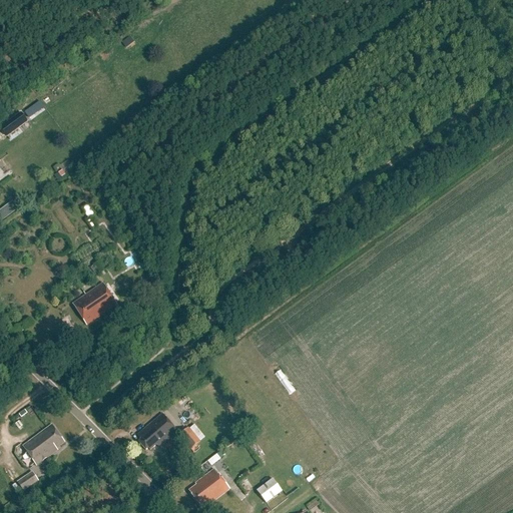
[(44,107),(40,101),(25,112),(29,118),(44,107)]
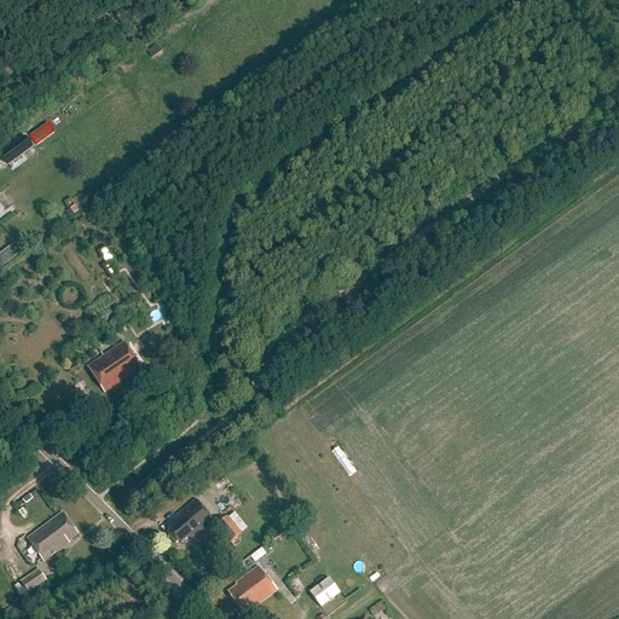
[(25,137),(0,155),(9,166),(33,148),(25,137)]
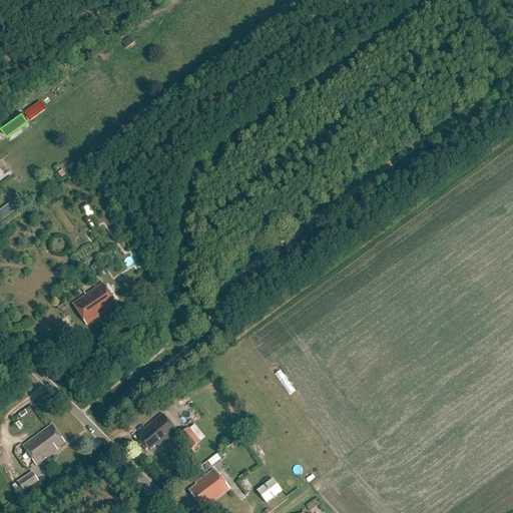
[(66,174),(79,166),(73,156),(53,168),(56,172),(63,169),(66,174)]
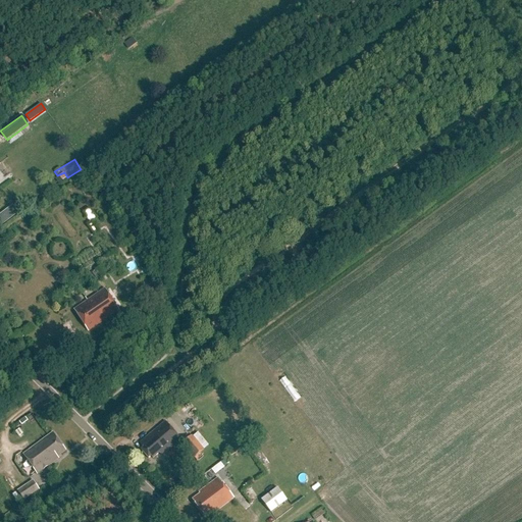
[(17,212),(12,206),(5,212),(10,218),(17,212)]
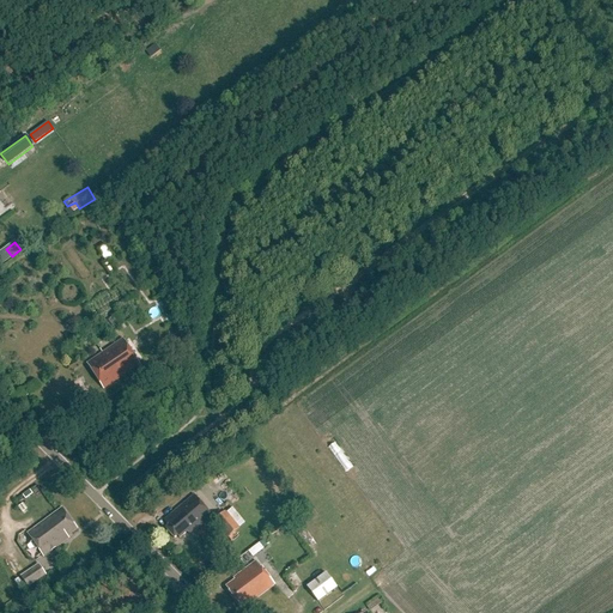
[(104,244),(97,249),(105,260),(111,256),(104,244)]
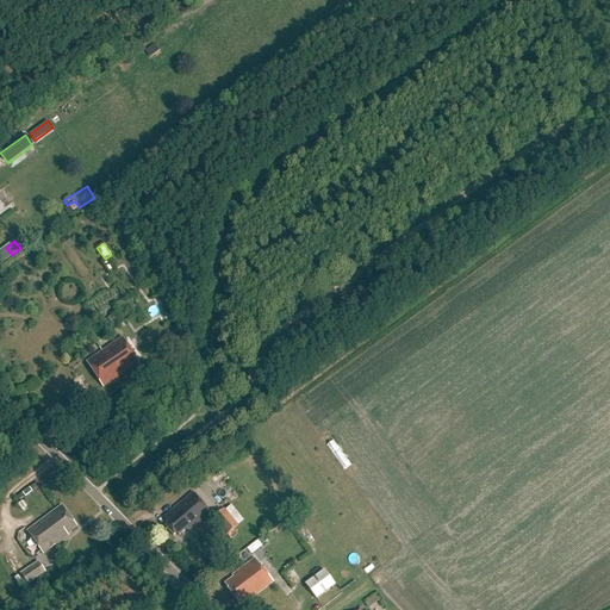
[(118,311),(111,316),(118,325),(125,321),(118,311)]
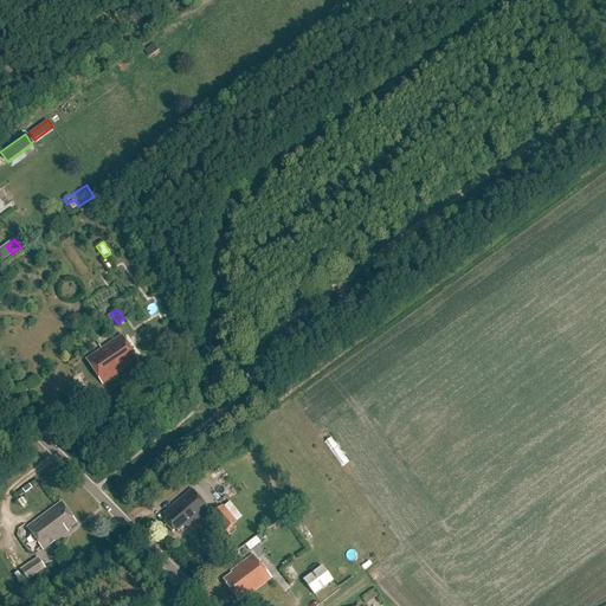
[(91,333),(85,337),(90,345),(97,341),(91,333)]
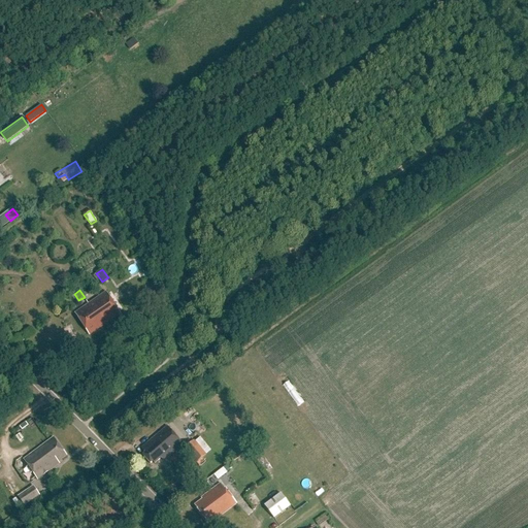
[(74,314),(90,335),(121,314),(106,292),(74,314)]
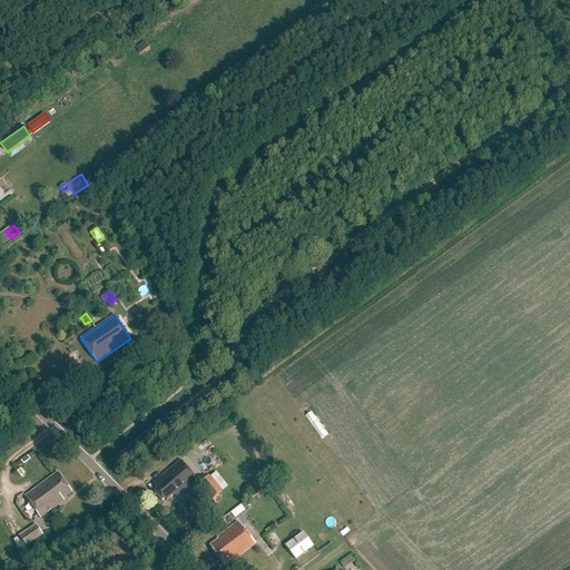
[(177,498),(198,480),(180,460),(153,484),(157,489),(154,491),(161,501),(165,499),(167,501),(174,494),(177,498)]
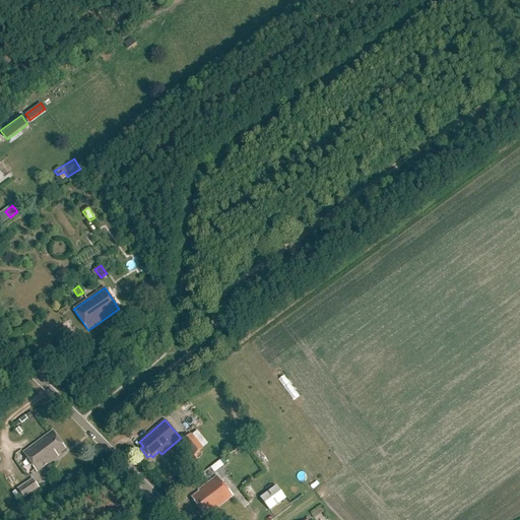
[(181,443),(193,456),(194,456),(198,460),(206,453),(202,449),(208,444),(196,430),(181,443)]
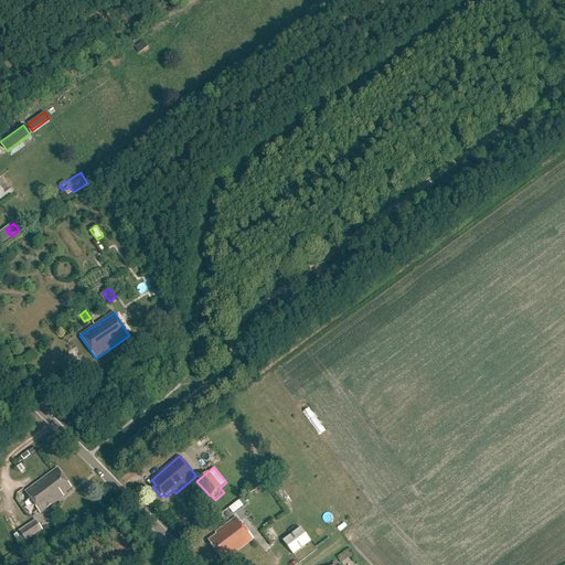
[(62,494),(71,488),(56,469),(25,492),(41,513),(64,497),(62,494)]
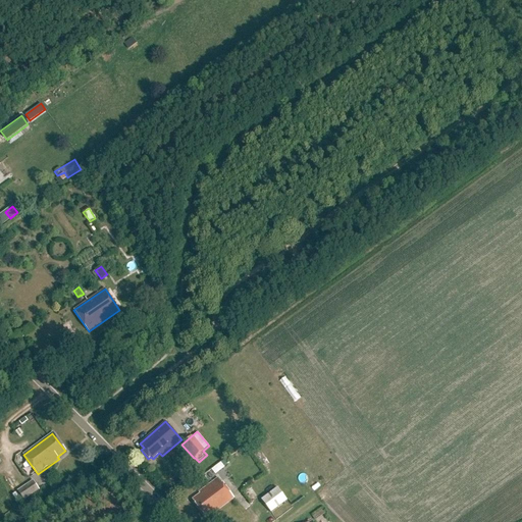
[(168,456),(172,460),(177,457),(173,452),(168,456)]
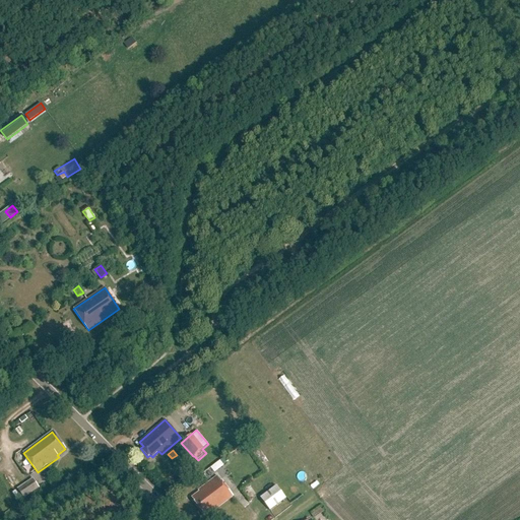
[(223,460),(211,465),(213,470),(225,465),(223,460)]
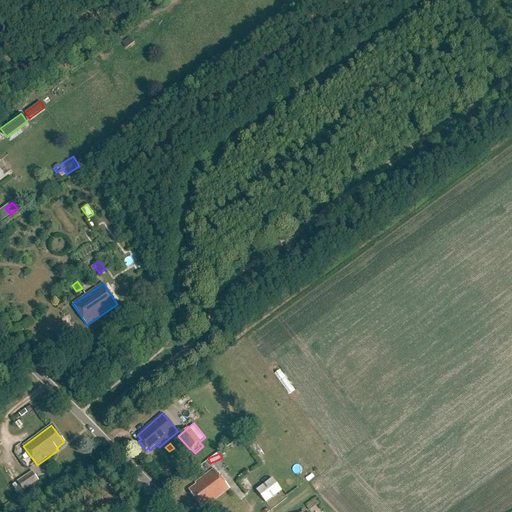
[(229,489),(214,469),(195,483),(196,484),(189,490),(203,508),(229,489)]
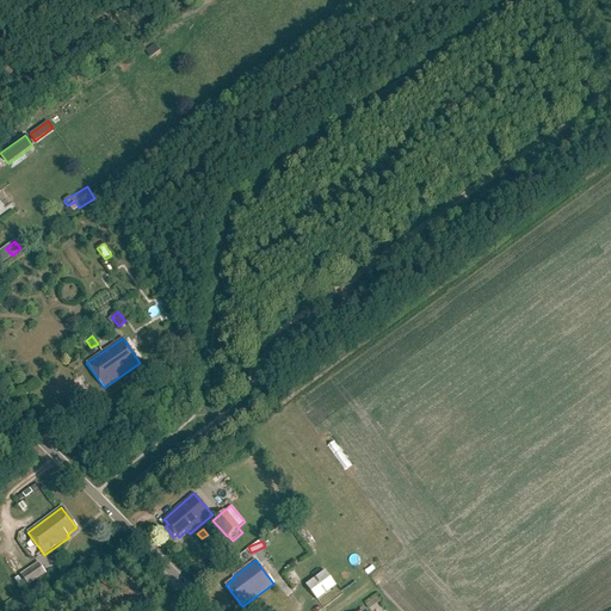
[(47,573),(38,562),(20,575),(28,586),(47,573)]
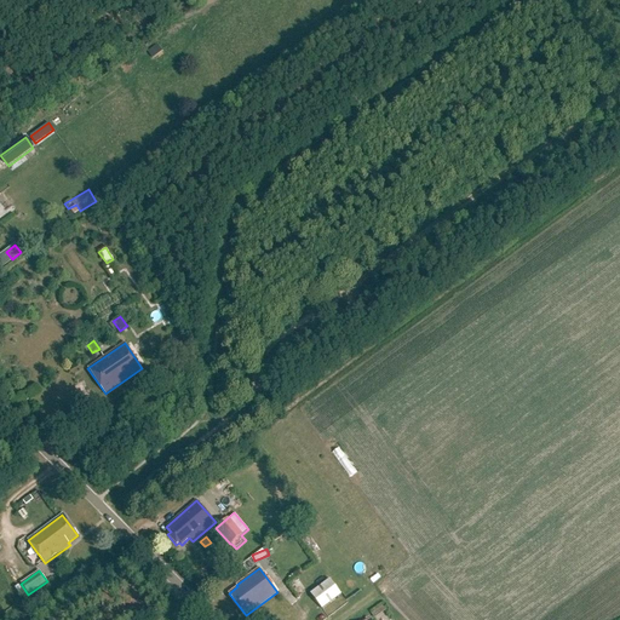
[(342,595),(329,579),(310,593),(322,609),(342,595)]
